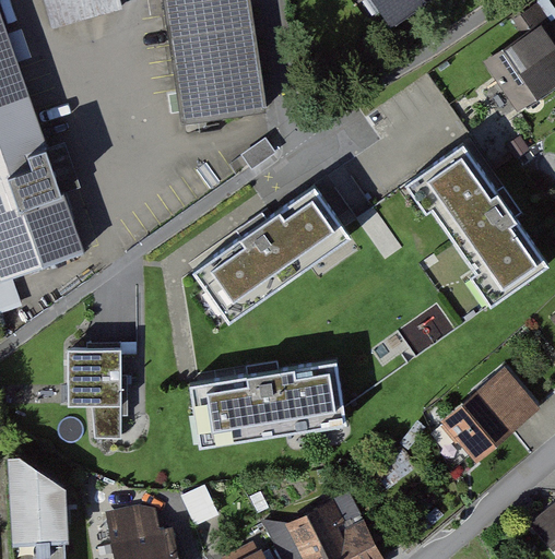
[(42,0),(50,30),(130,7),(128,0),(42,0)]
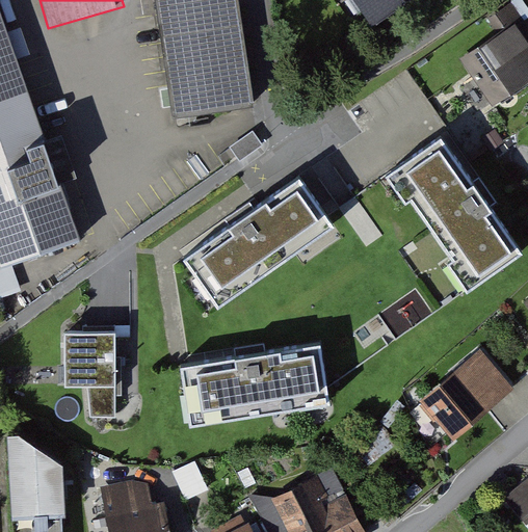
[(157,0),(173,115),(256,104),(241,0),(157,0)]
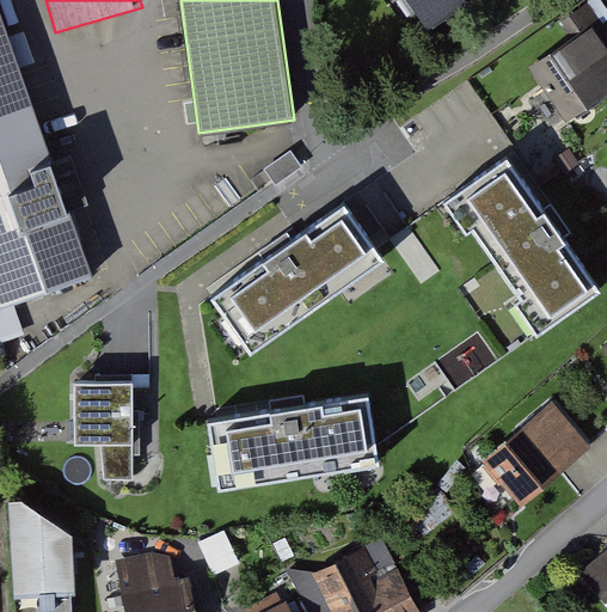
[(402,0),(420,25),(455,0),(402,0)]
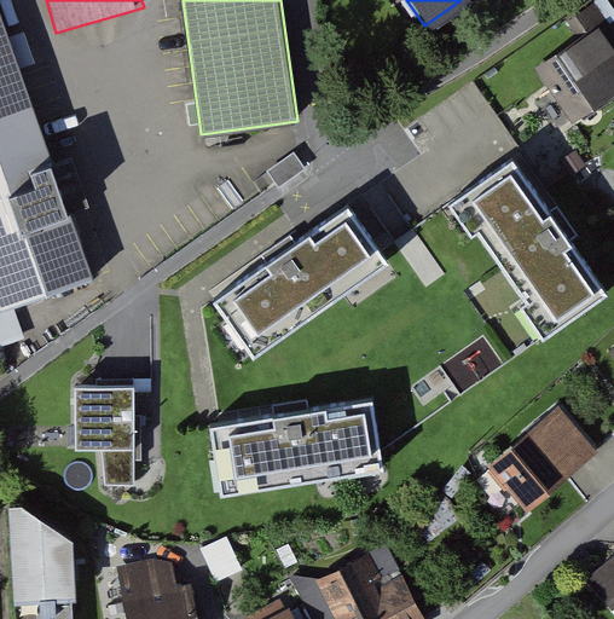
[(613,17),(602,0),(596,0),(560,25),(574,46),(536,73),(572,123),(613,93),(613,17)]
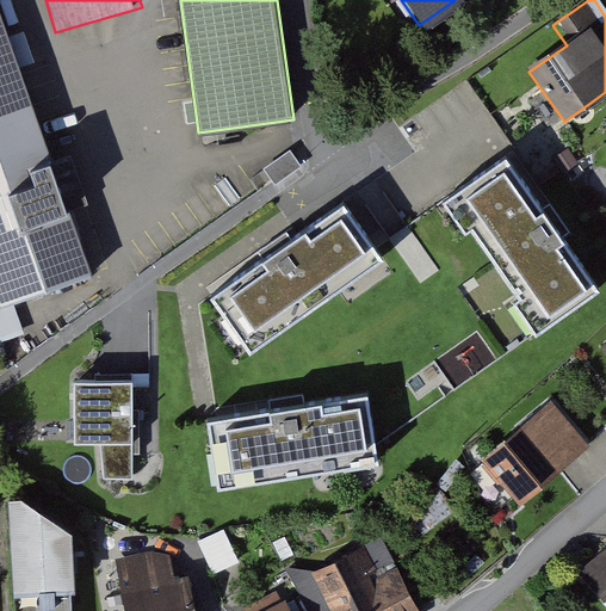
[(0,307),(91,276),(0,14),(0,307)]
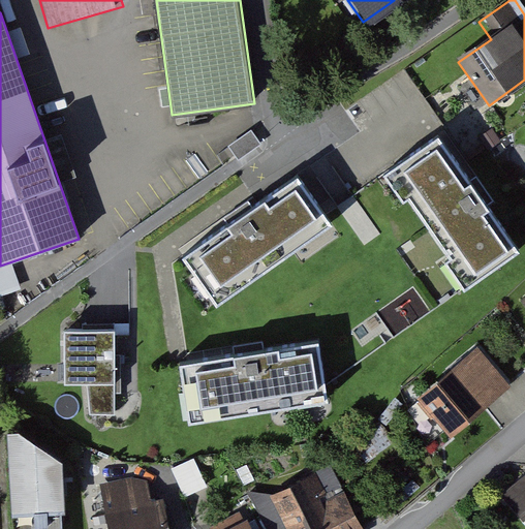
[(389,178),(468,291),(520,254),(441,141),(389,178)]
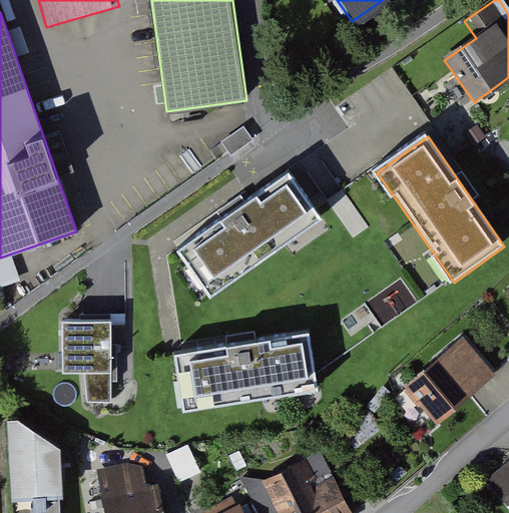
[(287,173),(177,250),(209,296),(319,218),(287,173)]
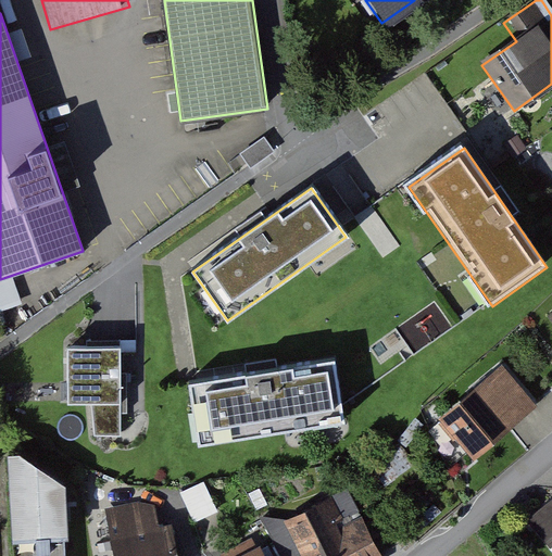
[(376,257),(394,249),(372,204),(354,213),(376,257)]
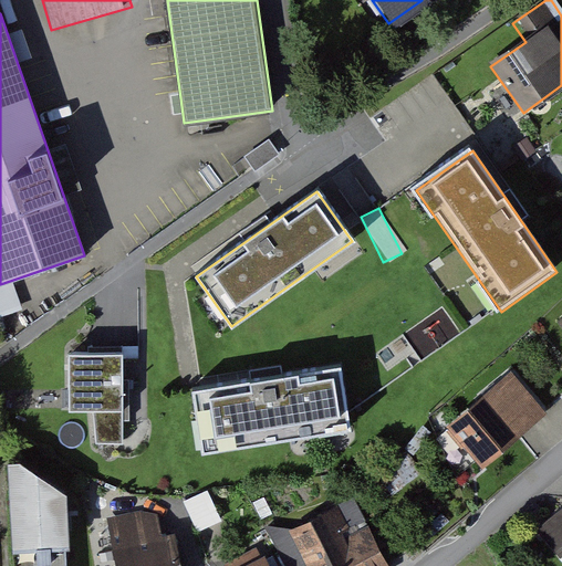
[(66,358),(66,413),(96,412),(96,441),(124,441),(124,357),(66,358)]
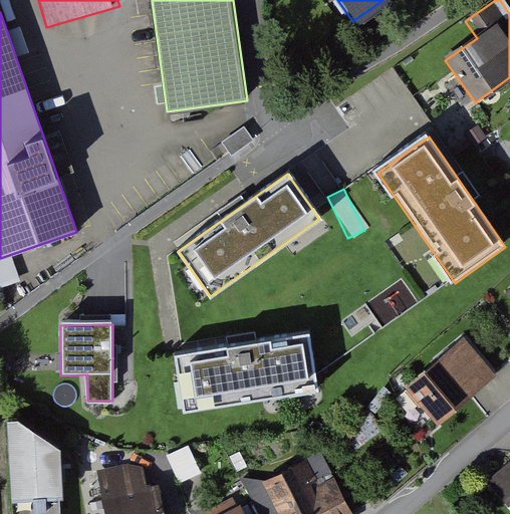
[(315,391),(306,334),(174,355),(182,412),(315,391)]
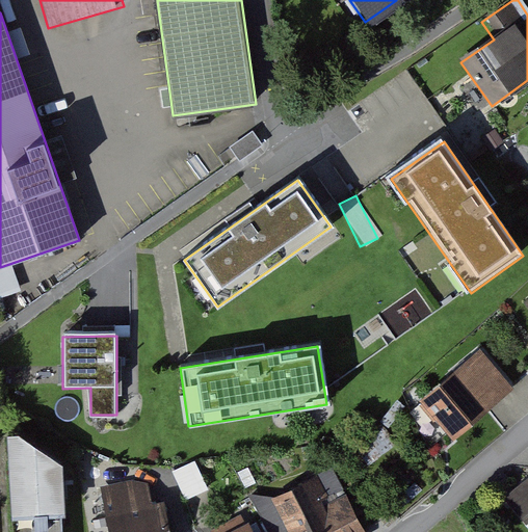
[(416,400),(449,440),(484,408),(490,404),(497,398),(503,392),(509,387),(511,387),(478,347),(416,400)]
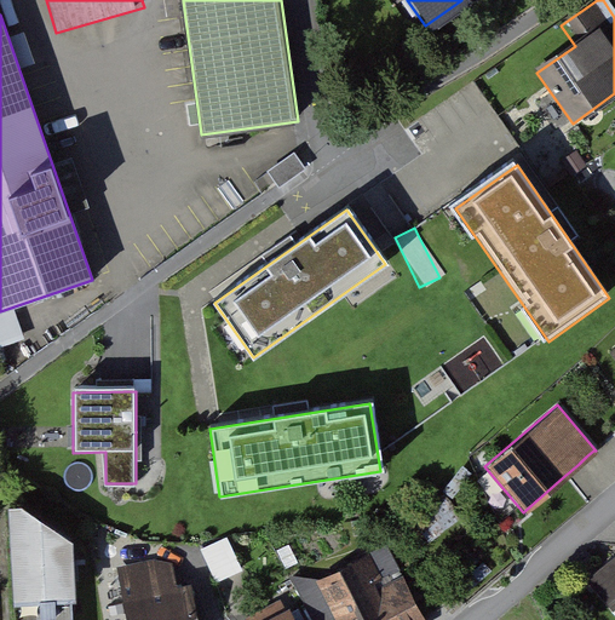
[(16,602),(16,619),(75,619),(75,598),(86,598),(82,539),(29,504),(16,504),(22,602),(16,602)]
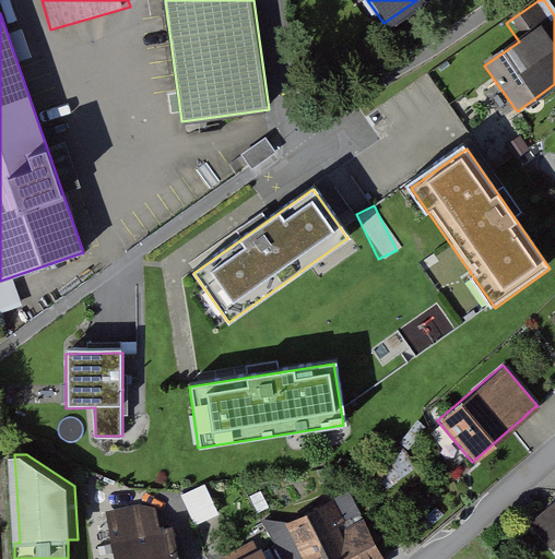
[(180,496),(193,525),(217,514),(204,485),(180,496)]
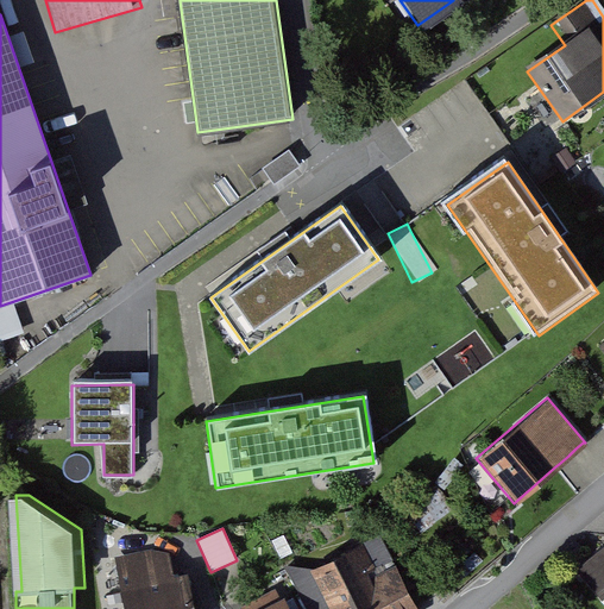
[(327,608),(326,608),(414,608),(372,534),(306,571),(327,608)]
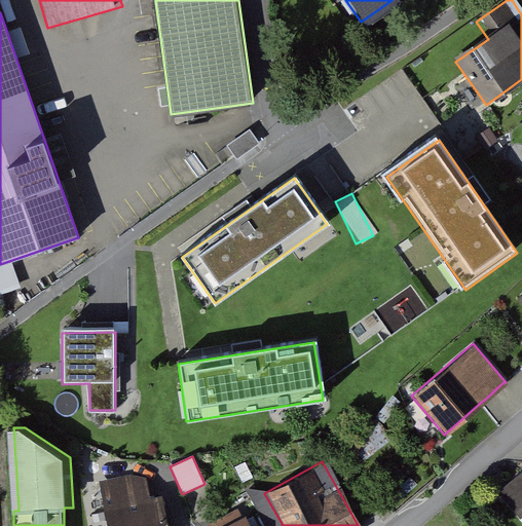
[(521,466),(494,491),(521,522),(521,466)]
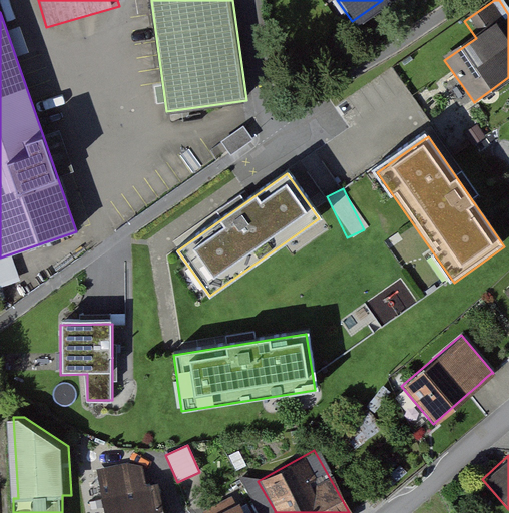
[(94,472),(102,512),(160,512),(154,484),(141,487),(136,462),(94,472)]
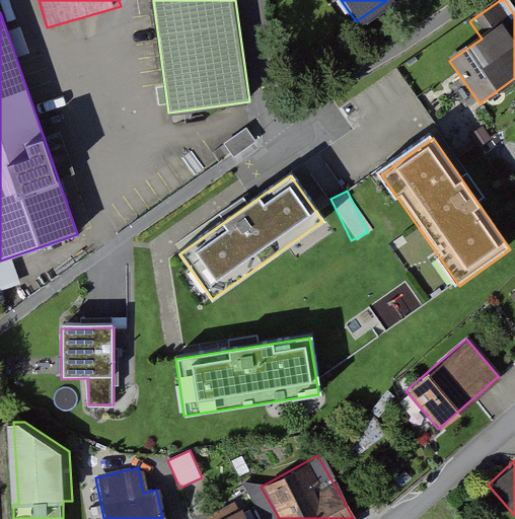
[(256,477),(242,486),(260,518),(278,518),(279,518),(261,487),(256,477)]
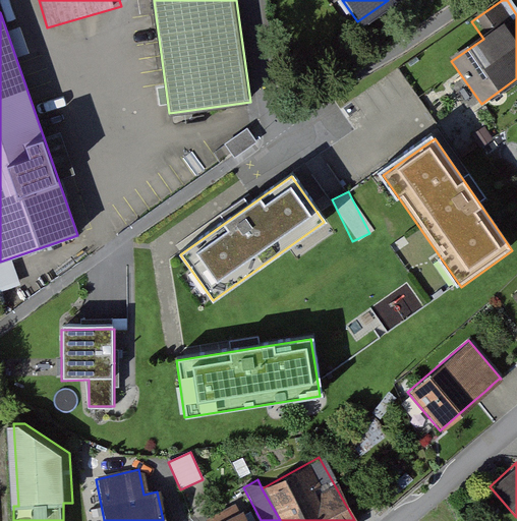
[(254,520),(247,506),(218,520),(254,520)]
